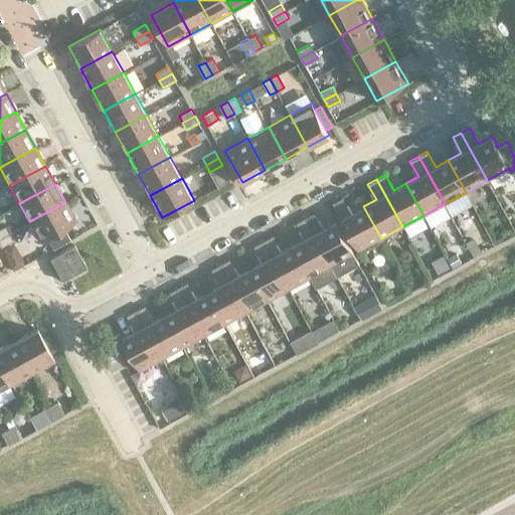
[(342,197),(333,203),(358,250),(381,238),(363,206),(351,213),(342,197)]
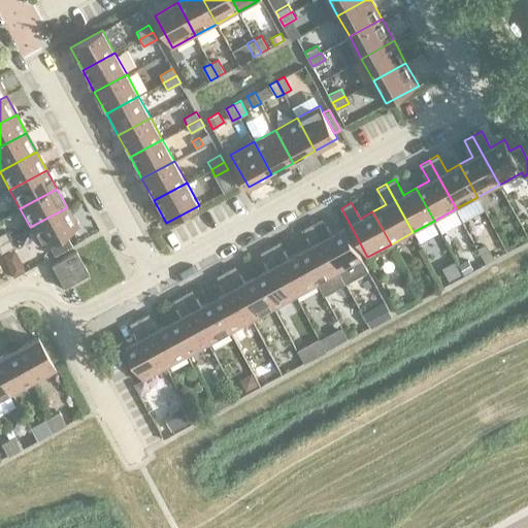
[(77,227),(67,207),(30,227),(40,246),(77,227)]
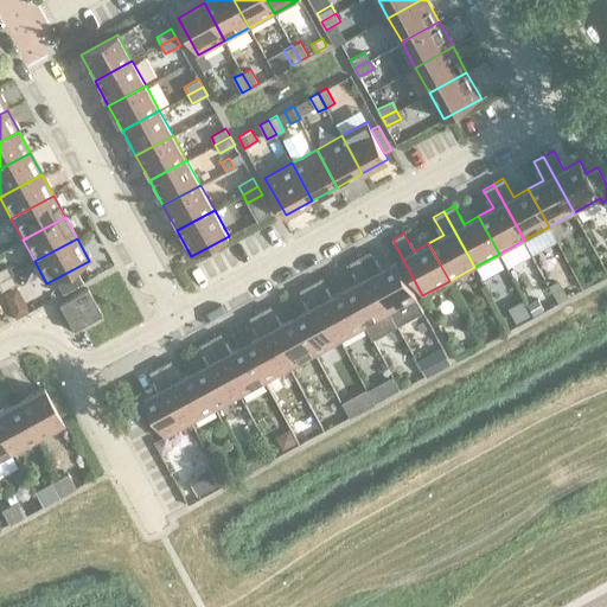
[(370,251),(359,257),(397,325),(423,311),(396,261),(379,269),(370,251)]
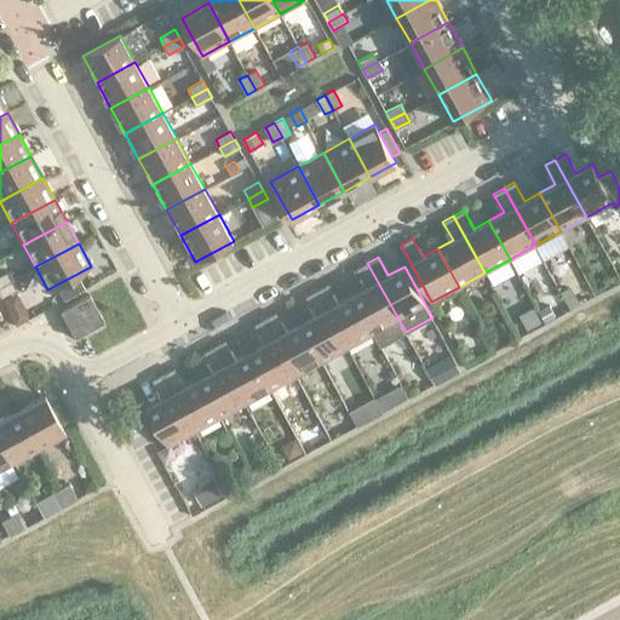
[(406,332),(367,263),(357,268),(367,287),(352,296),(373,333),(380,346),(406,332)]
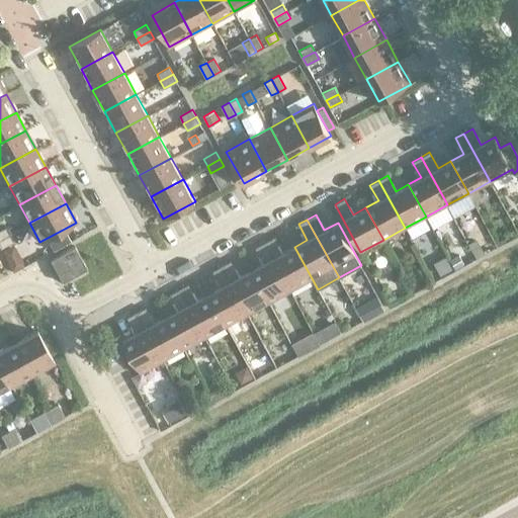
[(0,248),(12,242),(8,235),(0,238),(0,248)]
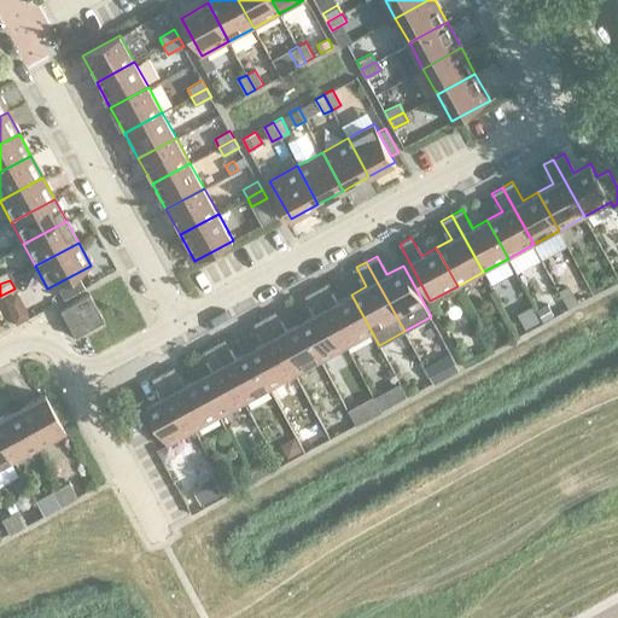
[(326,284),(315,290),(347,347),(372,332),(351,295),(336,302),(326,284)]
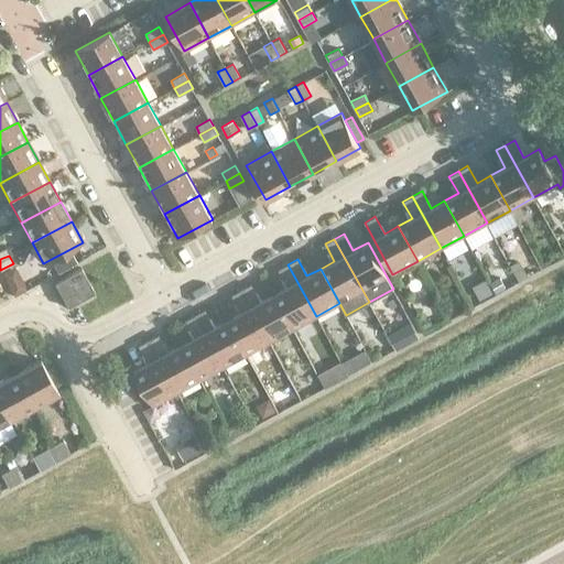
[(525,275),(517,259),(509,263),(518,280),(525,275)]
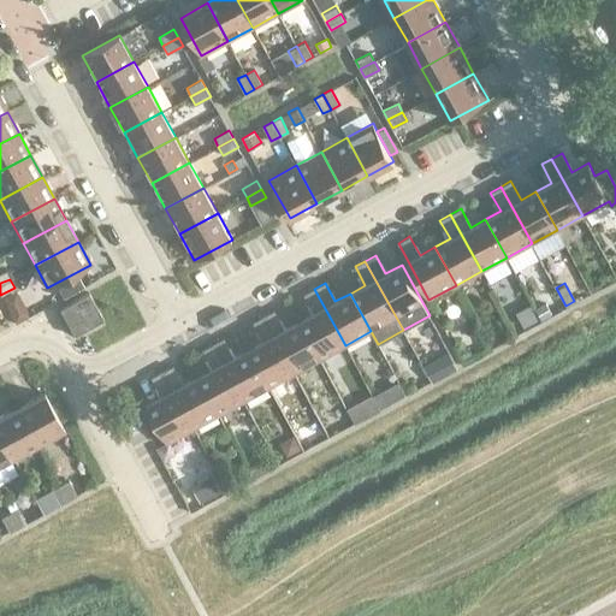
[(345,345),(314,289),(304,294),(314,313),(300,321),(320,359),(345,345)]
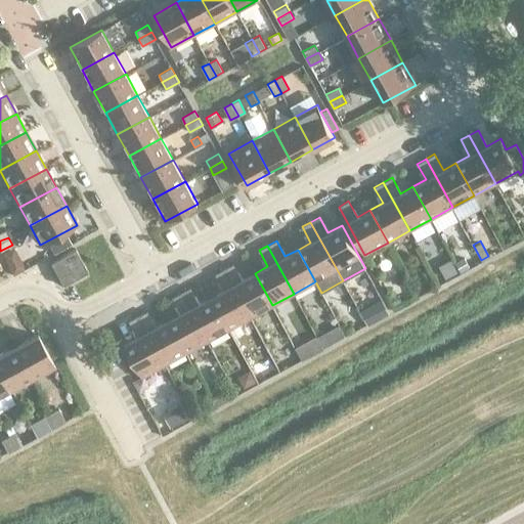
[(87,271),(75,250),(62,256),(75,278),(87,271)]
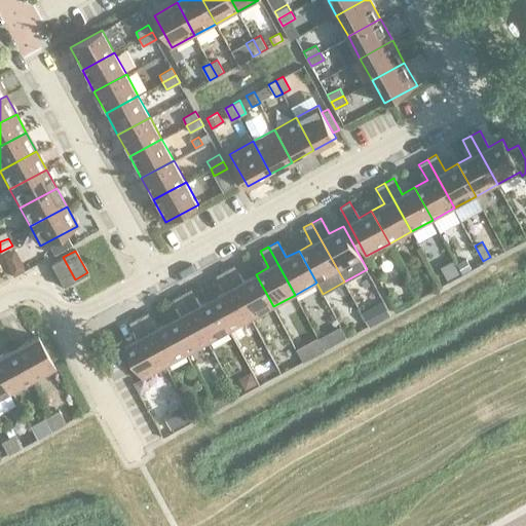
[(75,279),(63,257),(50,264),(63,287),(75,279)]
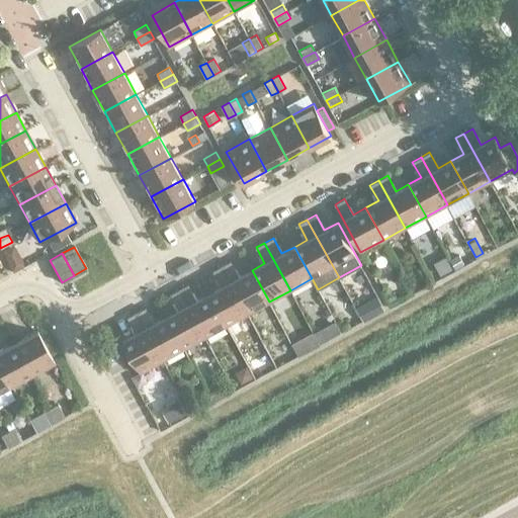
[(455,268),(464,263),(458,253),(449,258),(455,268)]
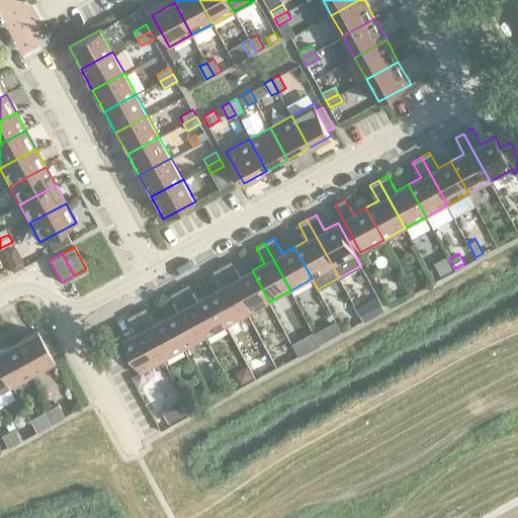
[(440,276),(452,269),(445,256),(433,263),(440,276)]
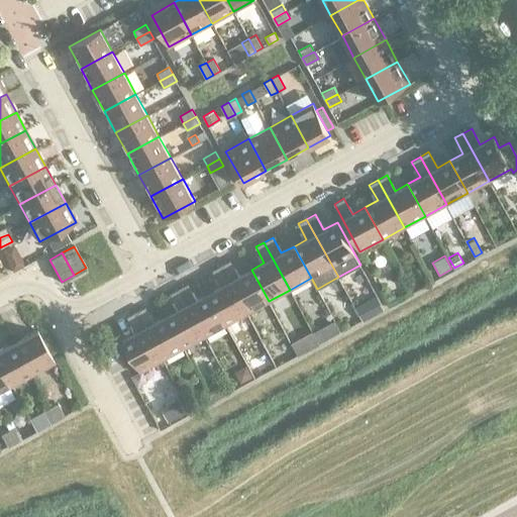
[(230,261),(221,266),(247,313),(269,301),(251,270),(238,277),(230,261)]
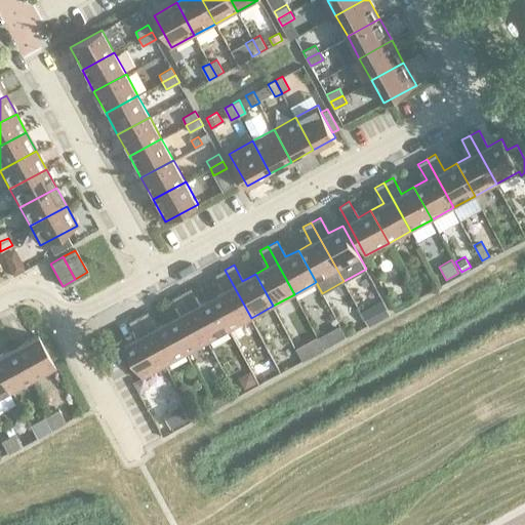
[(251,318),(225,270),(215,275),(225,290),(211,297),(230,329),(251,318)]
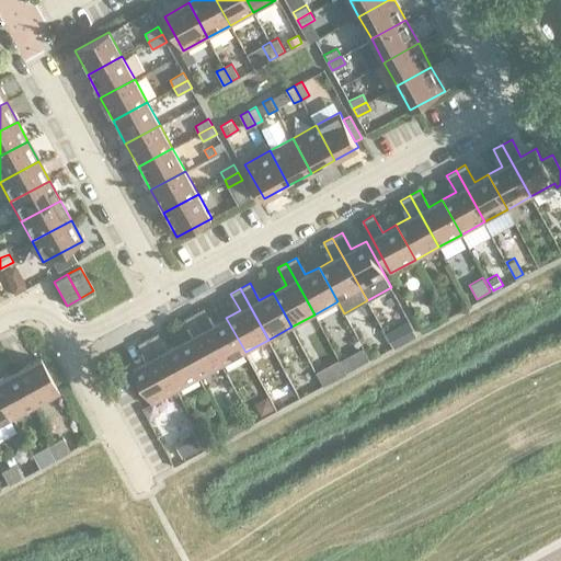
[(204,308),(194,313),(222,365),(245,352),(226,318),(213,324),(204,308)]
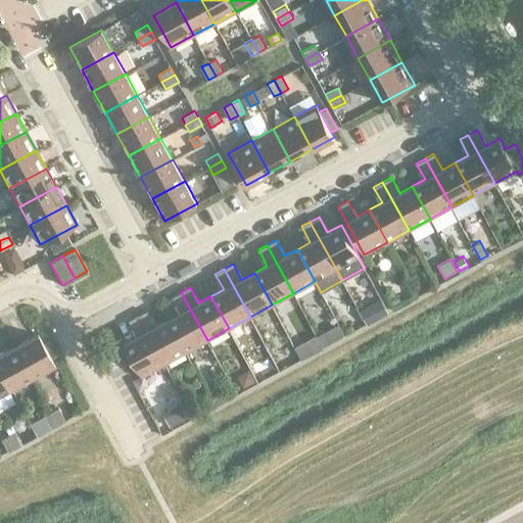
[(207,340),(181,292),(172,296),(181,313),(168,320),(185,351),(207,340)]
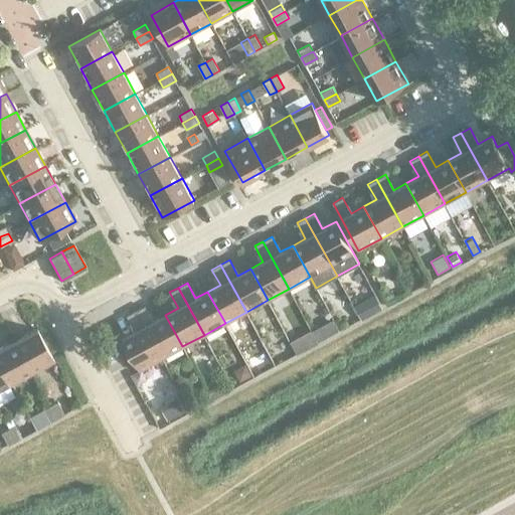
[(394,297),(390,289),(383,293),(387,301),(394,297)]
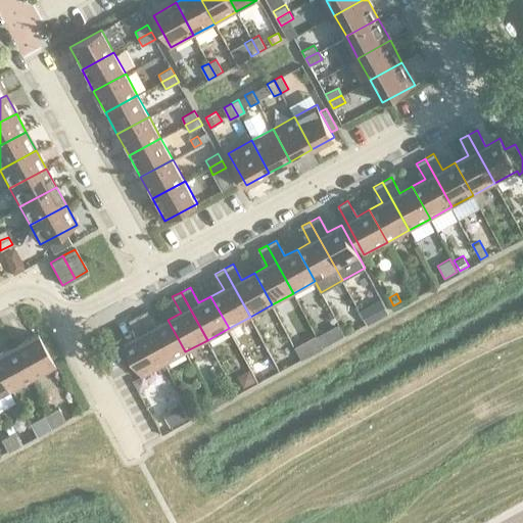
[(388,311),(382,300),(375,304),(381,315),(388,311)]
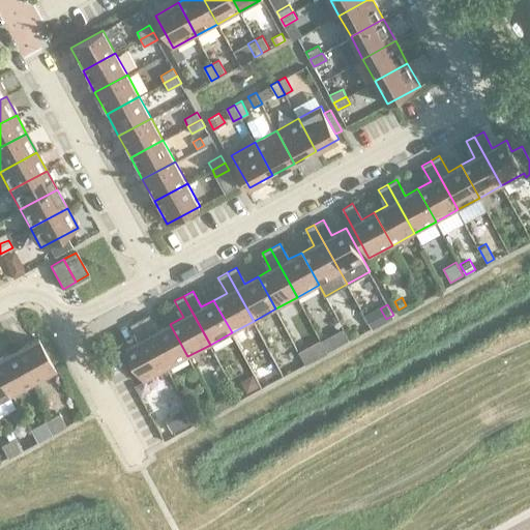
[(149,315),(140,320),(166,369),(187,356),(170,324),(157,331),(149,315)]
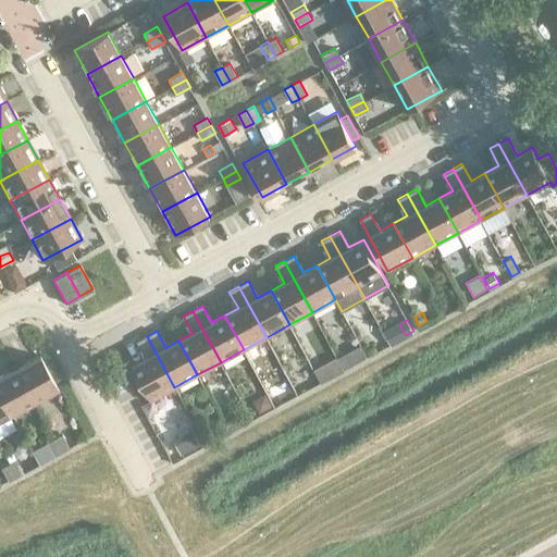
[(174,387),(147,336),(137,342),(147,358),(132,366),(150,400),(174,387)]
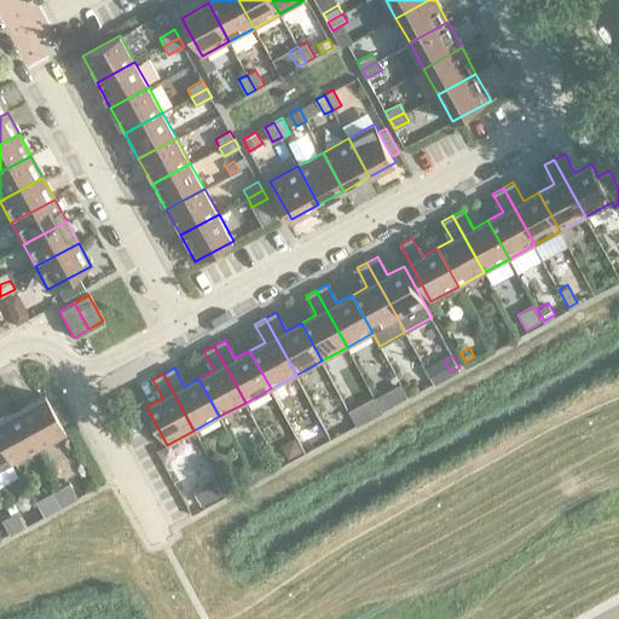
[(394,403),(387,388),(375,395),(382,409),(394,403)]
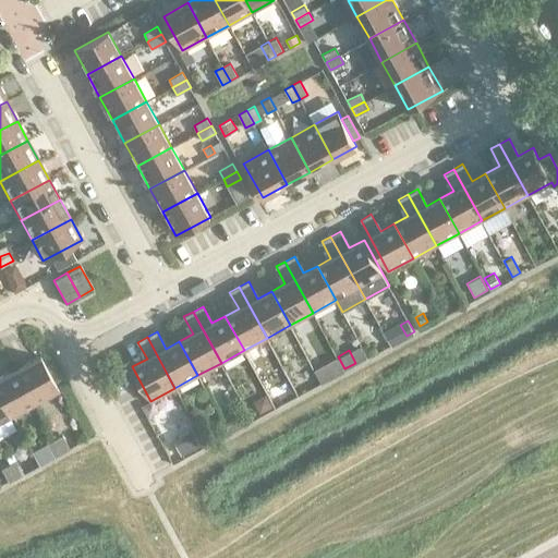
[(58,391),(39,356),(15,370),(34,404),(58,391)]
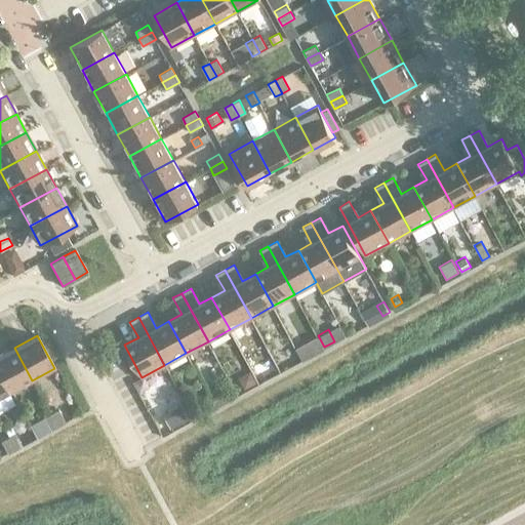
[(32,380),(14,348),(0,355),(0,372),(10,392),(32,380)]
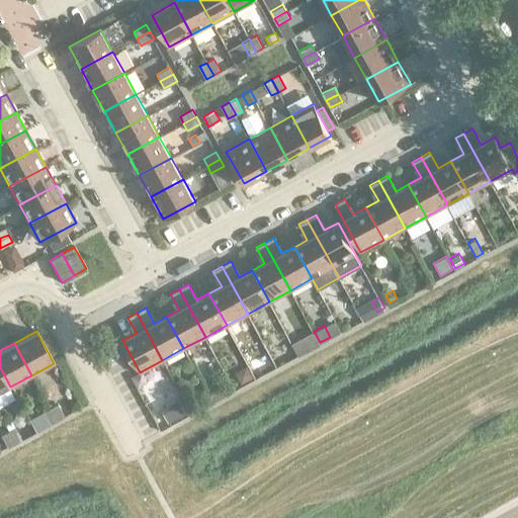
[(237,370),(236,375),(240,384),(253,377),(246,365),(237,370)]
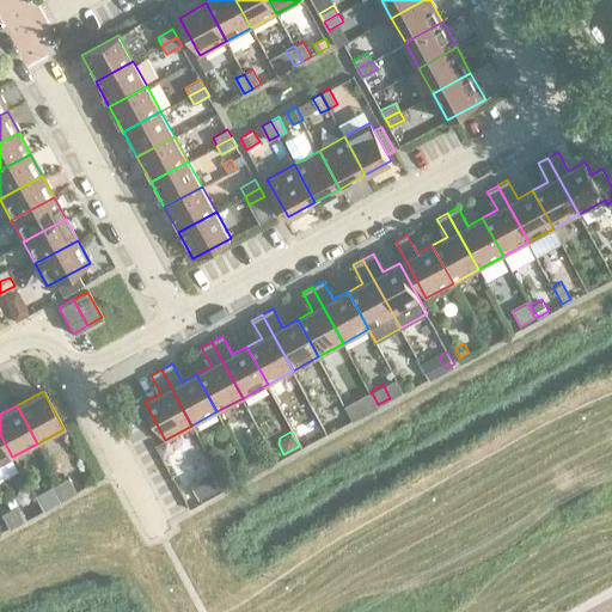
[(0,463),(12,457),(0,434),(0,463)]
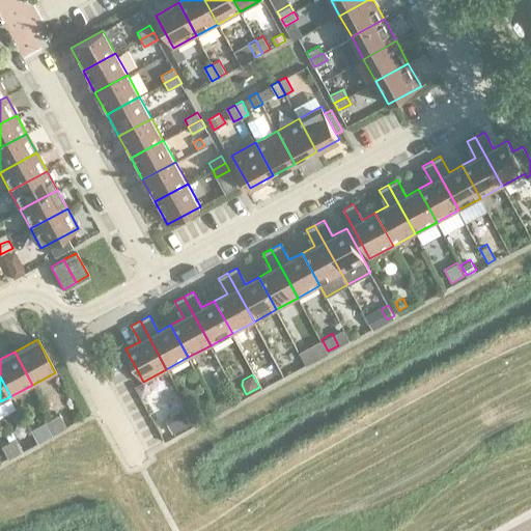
[(172,434),(191,423),(183,409),(164,419),(172,434)]
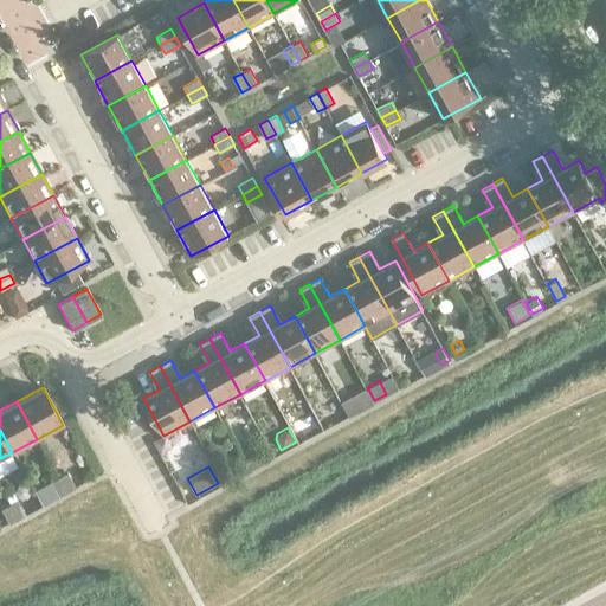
[(66,472),(58,477),(66,491),(75,488),(66,472)]
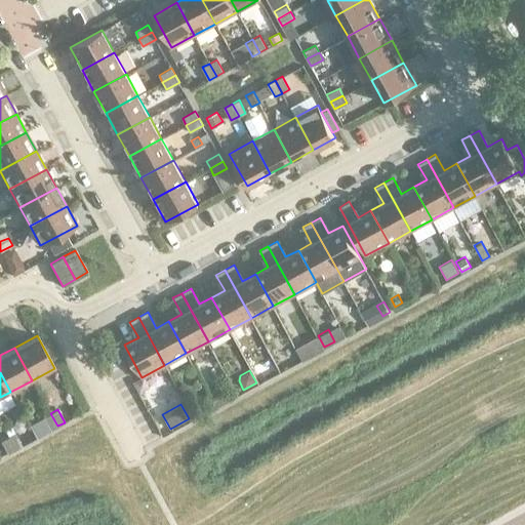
[(57,426),(50,413),(43,417),(50,430),(57,426)]
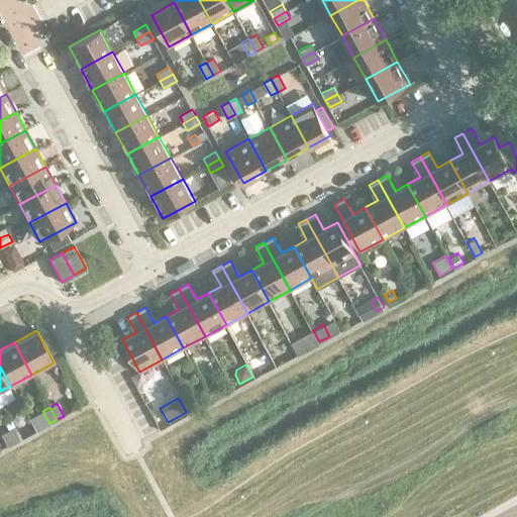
[(14,426),(7,430),(14,442),(21,439),(14,426)]
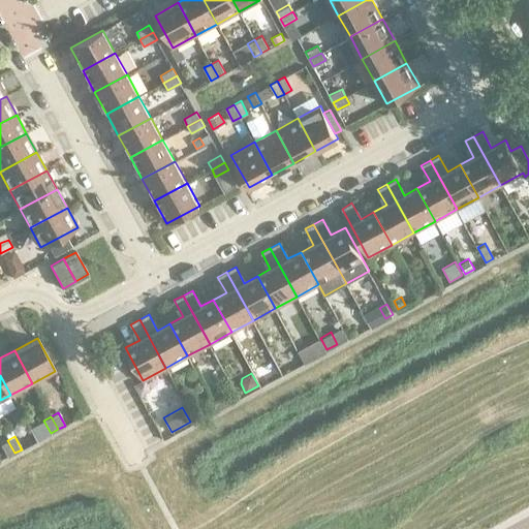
[(14,453),(7,440),(0,443),(0,444),(7,457),(14,453)]
